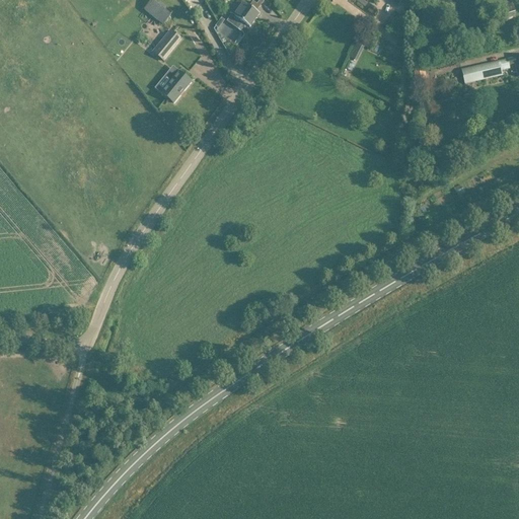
[(230,13),(242,21),(250,27),(260,14),(239,0),(230,13)]
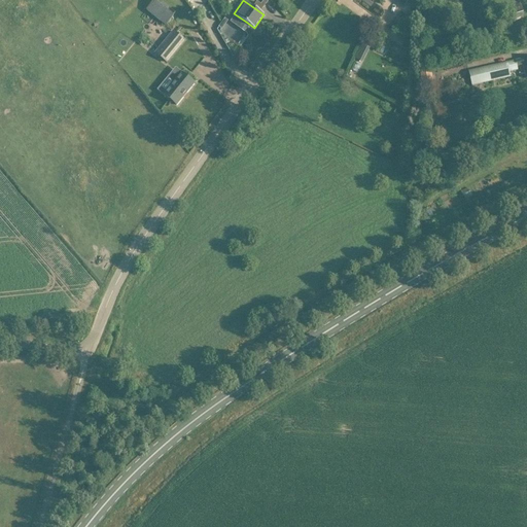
[(154,1),(146,10),(154,18),(166,26),(174,15),(168,11),(170,9),(163,4),(161,6),(154,1)]
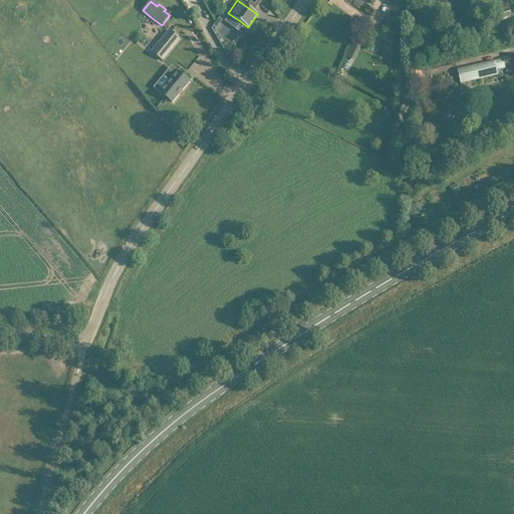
[(508,4),(498,6),(496,7),(499,18),(511,15),(508,4)]
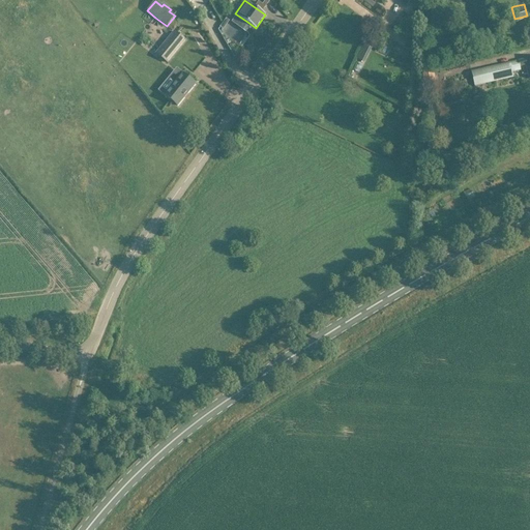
[(223,29),(229,22),(226,19),(219,27),(223,29)]
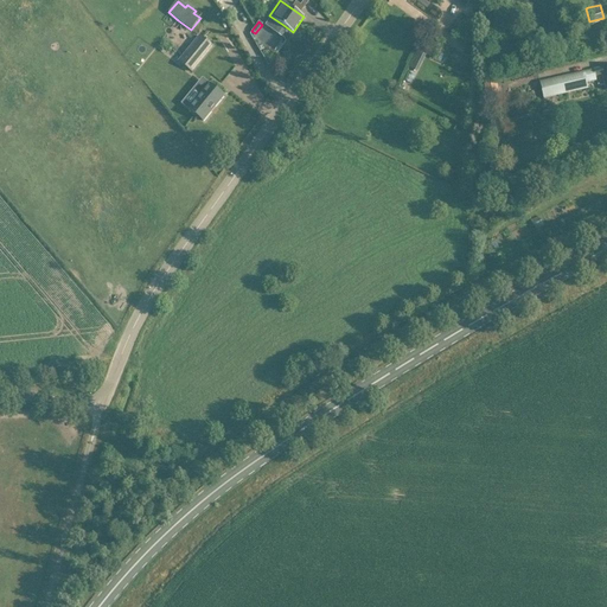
[(193,71),(213,48),(199,37),(180,61),(193,71)]
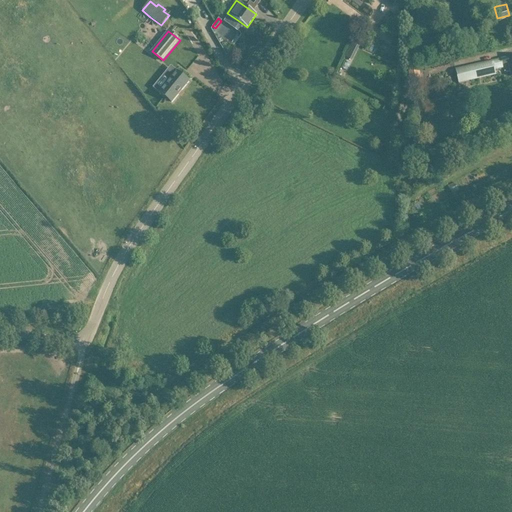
[(351,42),(344,57),(351,60),(358,45),(351,42)]
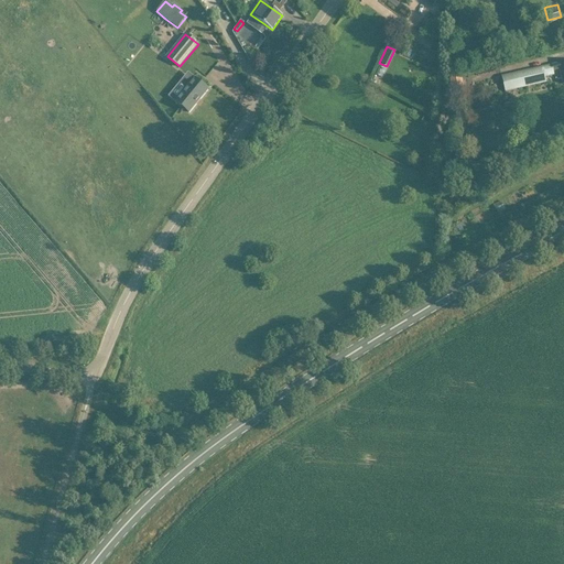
[(563,62),(517,73),(520,89),(546,83),(545,77),(554,76),(553,73),(561,71),(563,84),(563,62)]
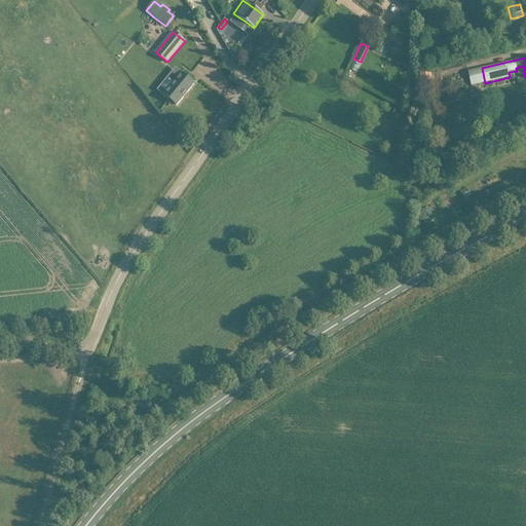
[(459,62),(442,66),(443,71),(460,68),(459,62)]
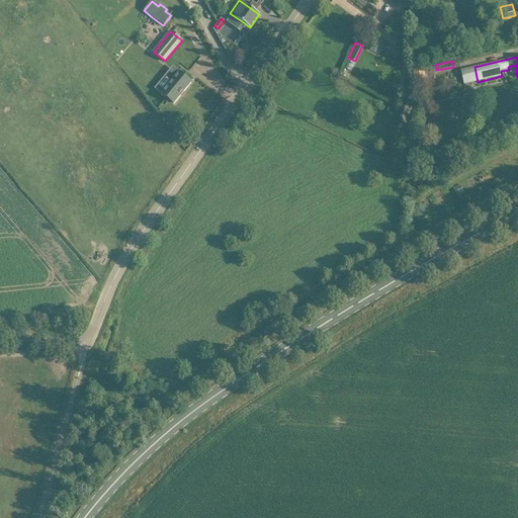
[(413,73),(417,91),(427,89),(424,71),(413,73)]
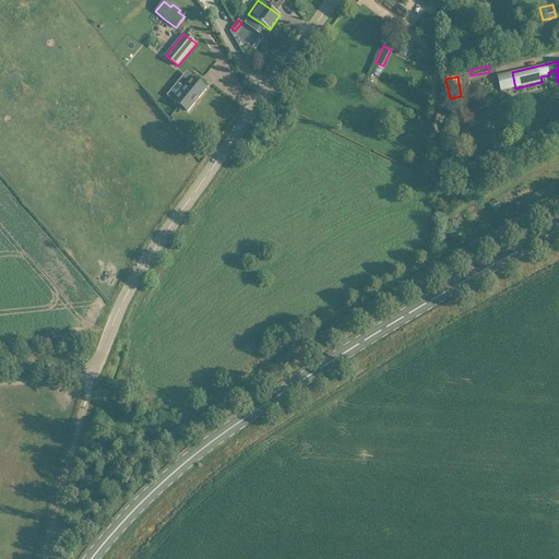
[(174,100),(179,105),(187,111),(206,88),(193,78),(174,100)]
